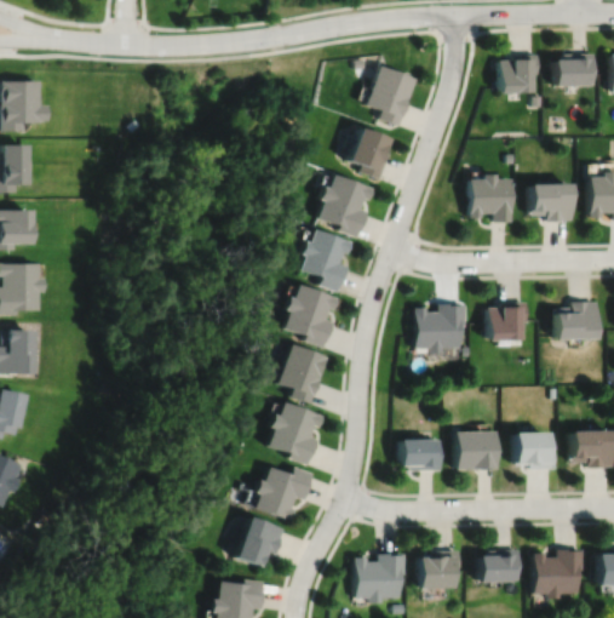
[(556,58),(556,85),(597,84),(597,53),(566,53),(566,58),(556,58)]
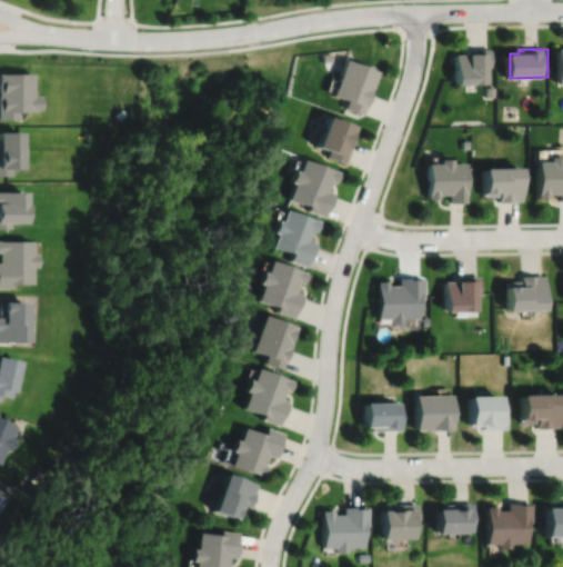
[(459,55),(460,85),(491,83),(491,68),(495,68),(495,50),(471,50),(471,55),(459,55)]
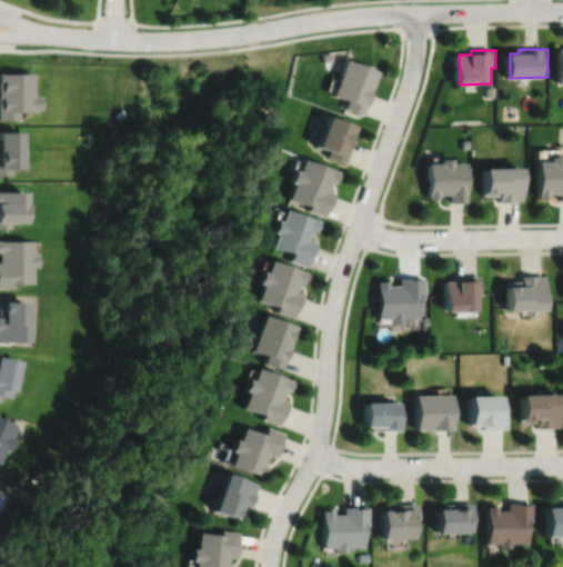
[(328,56),(329,63),(338,62),(337,55),(328,56)]
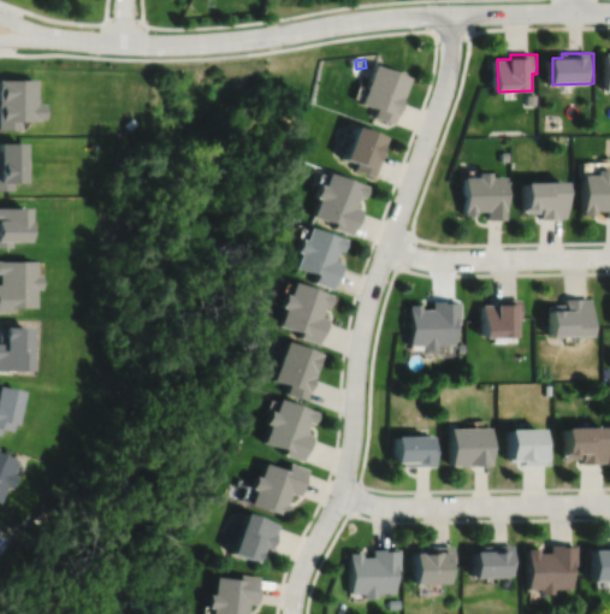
[(378,65),(365,104),(380,110),(378,118),(397,125),(414,77),(378,65)]
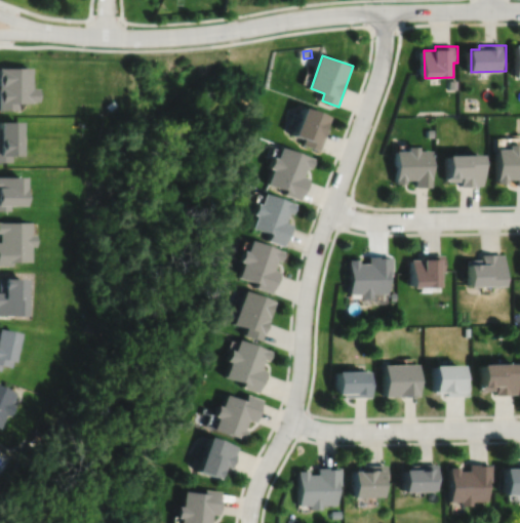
[(1,68),(1,110),(20,110),(20,103),(34,103),(34,101),(41,101),(41,88),(34,88),(34,68),(1,68)]
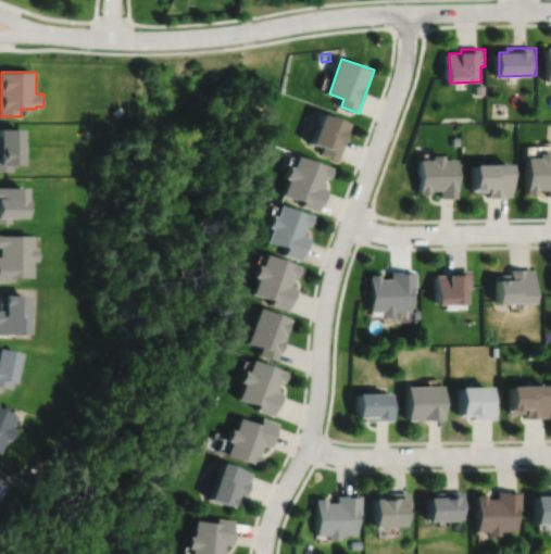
[(481,87),(481,96),(490,96),(489,87),(481,87)]
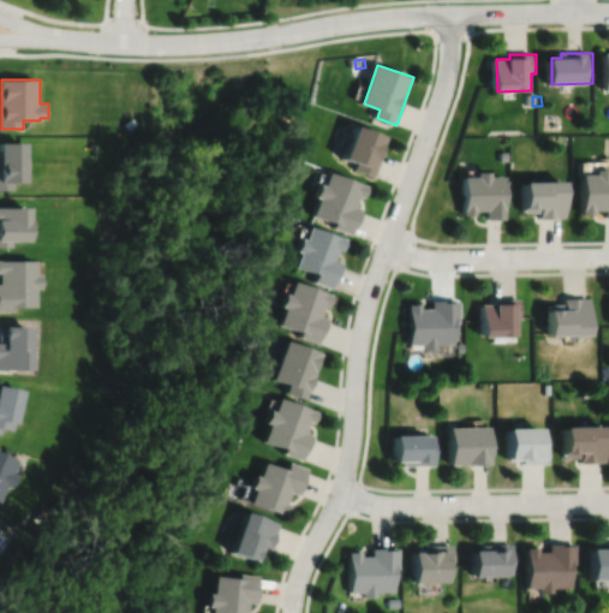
[(357,125),(345,159),(359,164),(357,171),(377,178),(386,153),(382,152),(388,136),(357,125)]
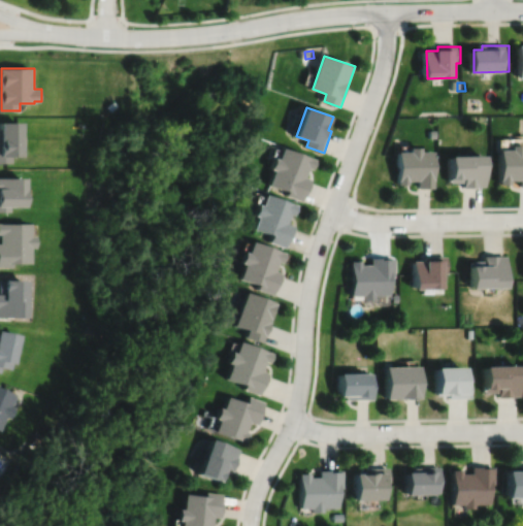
[(2,122),(2,129),(0,129),(0,163),(13,163),(13,156),(24,156),(24,122),(2,122)]
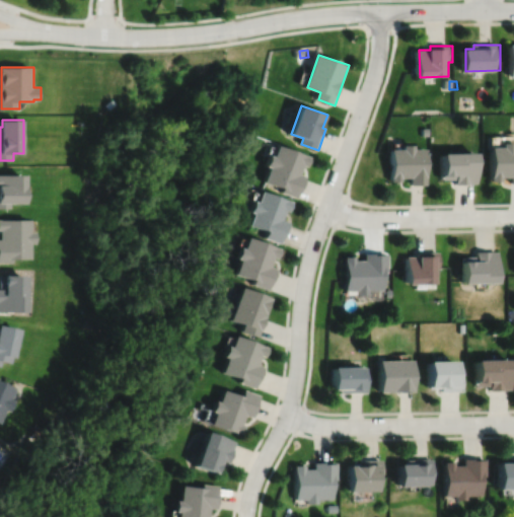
[(494,147),(494,182),(504,182),(504,178),(513,177),(513,143),(506,143),(506,147),(494,147)]
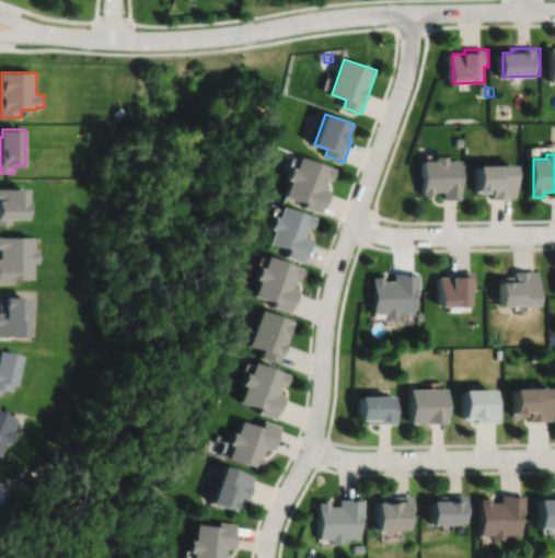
[(425,161),(425,197),(437,197),(437,193),(447,193),(447,200),(464,200),(464,161),(450,161),(450,157),(438,157),(438,161),(425,161)]
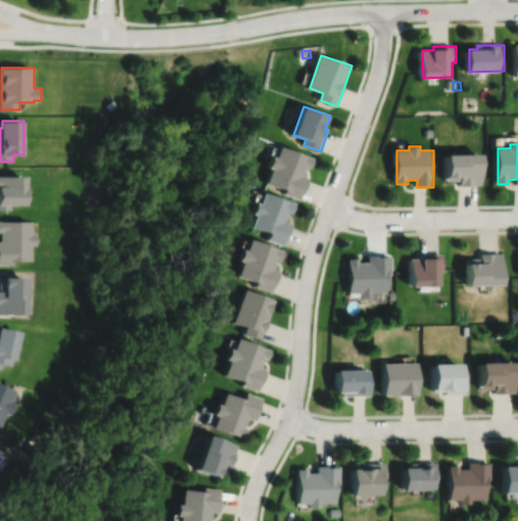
[(282,147),(278,158),(274,156),(270,168),(274,170),(269,184),(287,190),(286,194),(301,200),(304,193),(305,194),(311,179),(304,177),(308,168),(312,169),(315,158),(282,147)]
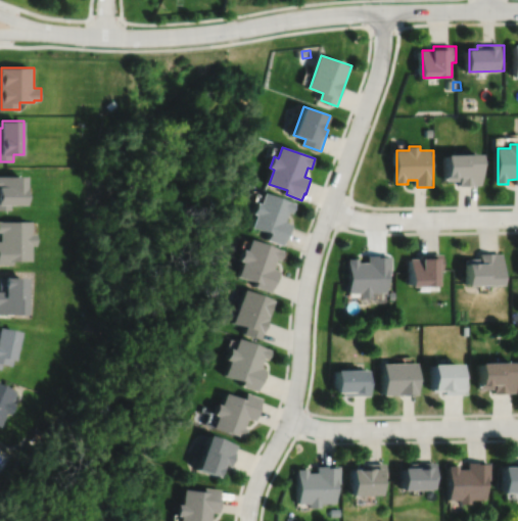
[(449,154),(449,182),(462,182),(462,187),(476,187),(476,186),(484,186),(484,154),(449,154)]
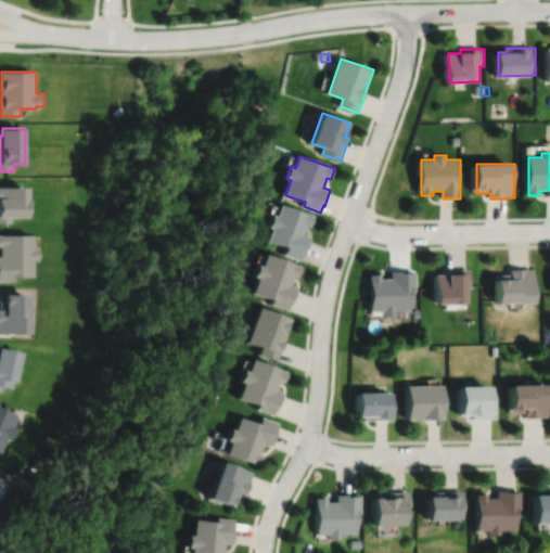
[(0,187),(0,223),(13,223),(13,217),(30,217),(30,197),(28,197),(28,187),(0,187)]
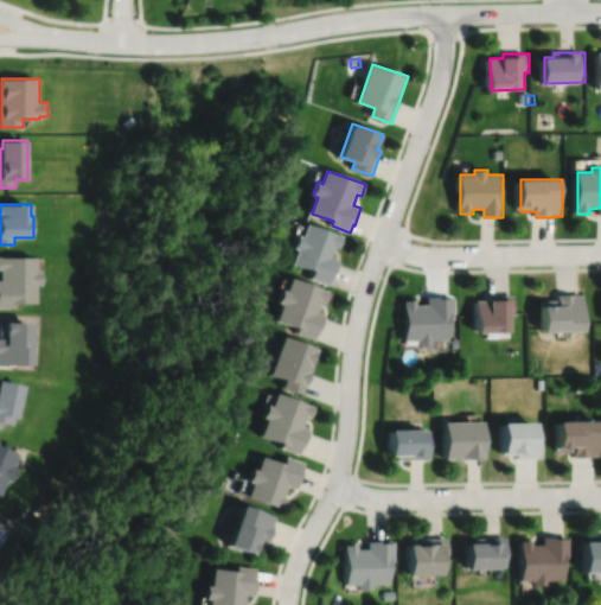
[(309,224),(305,237),(300,236),(295,249),(299,250),(294,265),(315,272),(312,280),(331,286),(334,278),(340,261),(333,259),(337,248),(340,249),(345,237),(309,224)]
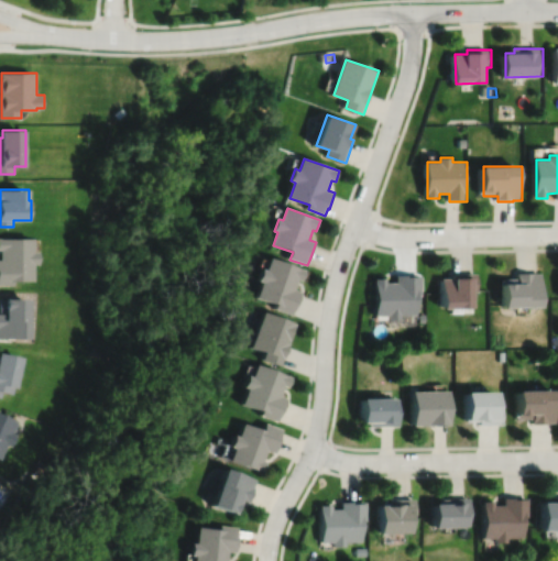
[(0,239),(0,250),(2,250),(2,261),(0,261),(0,286),(15,286),(15,282),(36,282),(36,265),(41,265),(41,252),(36,252),(36,239),(0,239)]
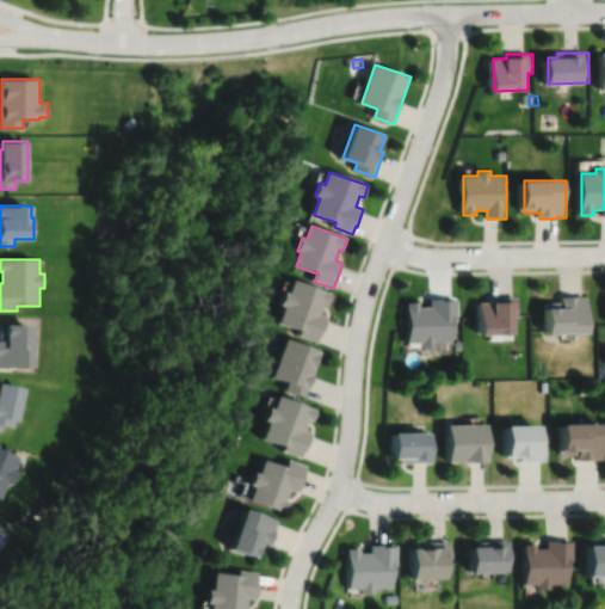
[(295,281),(290,294),(285,293),(282,306),(285,307),(279,324),(301,332),(300,337),(319,343),(321,334),(322,334),(328,318),(321,315),(325,305),(329,306),(333,294),(295,281)]
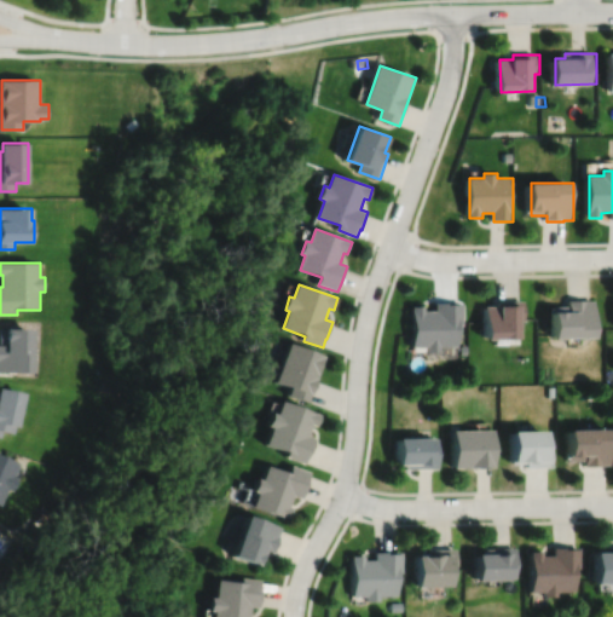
[(555,309),(556,340),(600,339),(599,303),(589,303),(589,301),(572,301),(572,309),(555,309)]
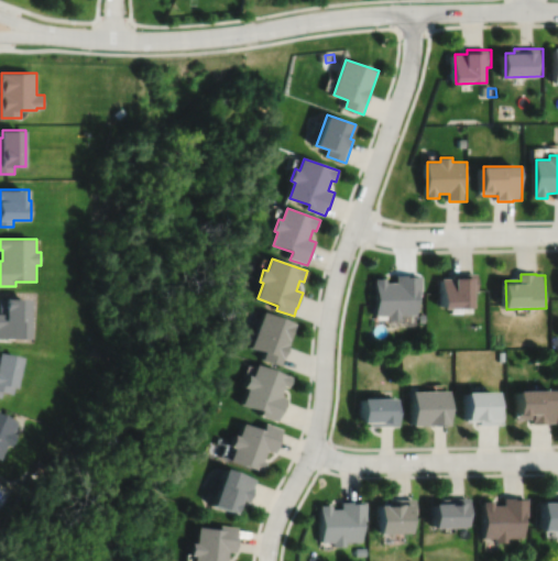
[(445,281),(445,310),(476,309),(476,293),(481,293),(481,275),(456,275),(457,279),(445,281)]
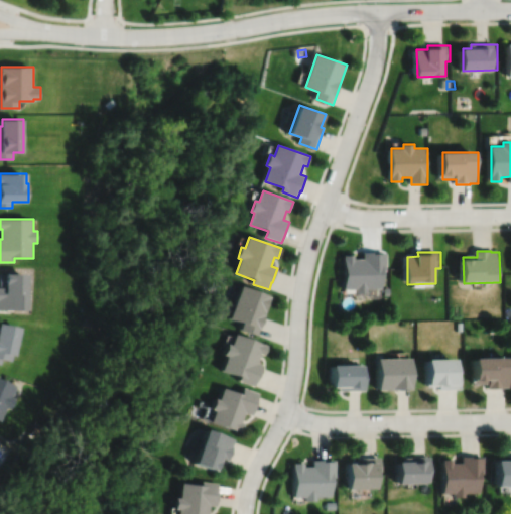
[(346,256),(347,290),(358,290),(358,294),(370,294),(370,290),(385,289),(385,270),(389,270),(388,254),(380,254),(380,253),(366,253),(366,260),(356,260),(356,256),(346,256)]
